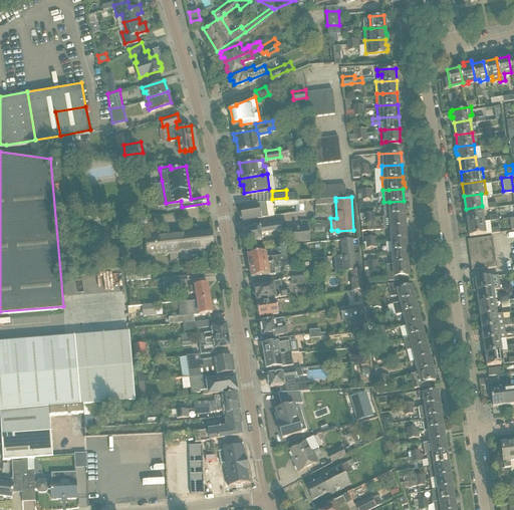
[(241,209),(239,209),(240,215),(242,215),(242,218),(267,214),(265,199),(251,200),(245,200),(246,205),(240,206),(241,209)]
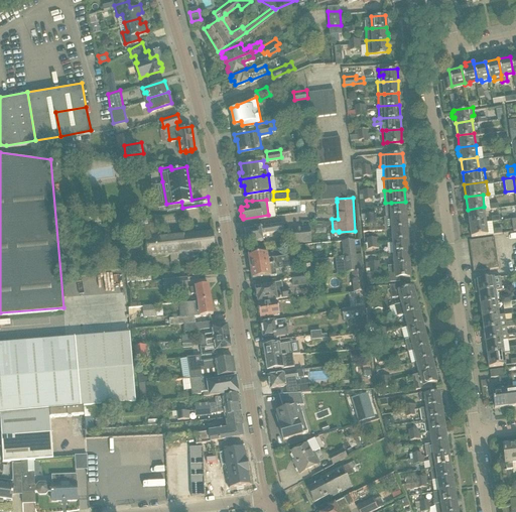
[(391,203),(385,203),(386,215),(391,215),(406,214),(406,213),(407,213),(408,212),(407,208),(406,207),(405,207),(405,203),(405,202),(391,203)]
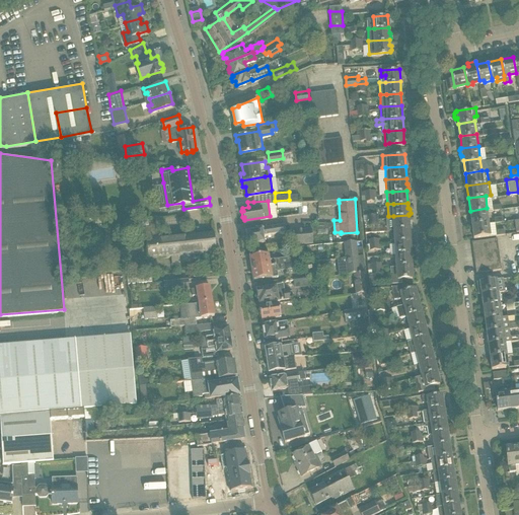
[(487,208),(470,211),(472,223),(489,221),(487,208)]
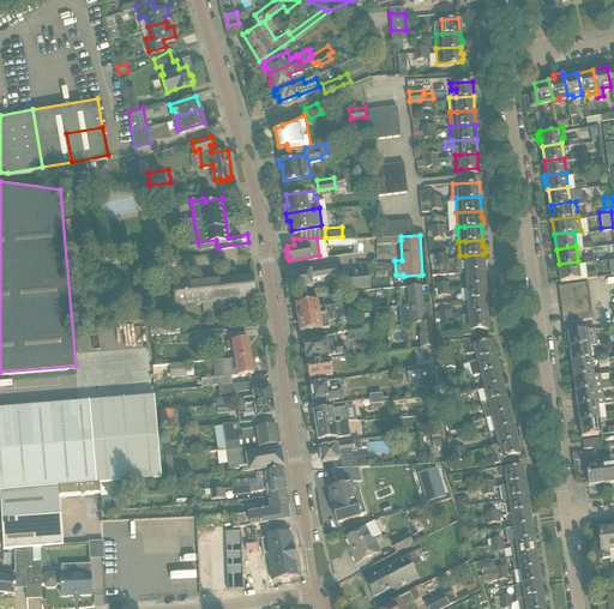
[(483,254),(465,255),(467,270),(485,269),(483,254)]
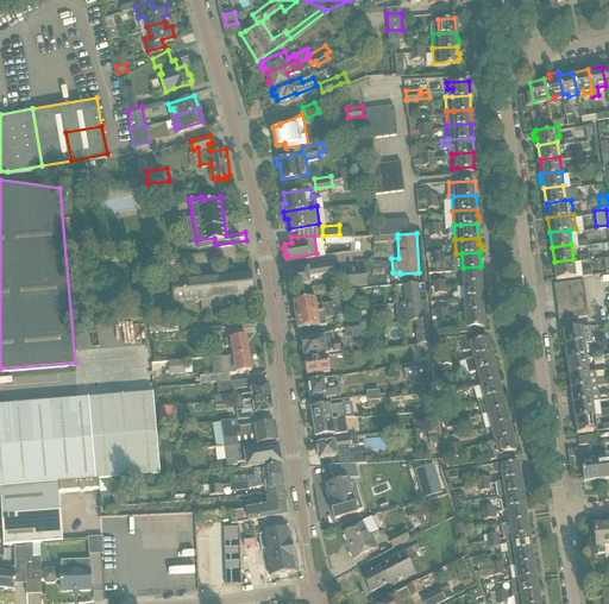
[(576,274),(573,259),(554,262),(556,276),(576,274)]
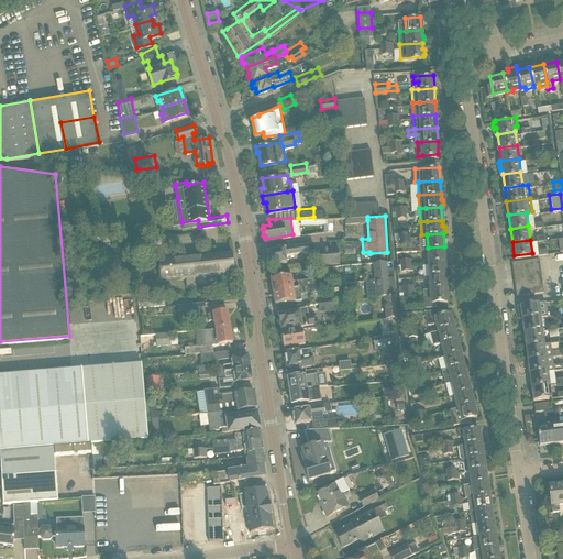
[(269,262),(287,260),(286,253),(310,250),(309,241),(278,245),(278,248),(267,249),(269,262)]
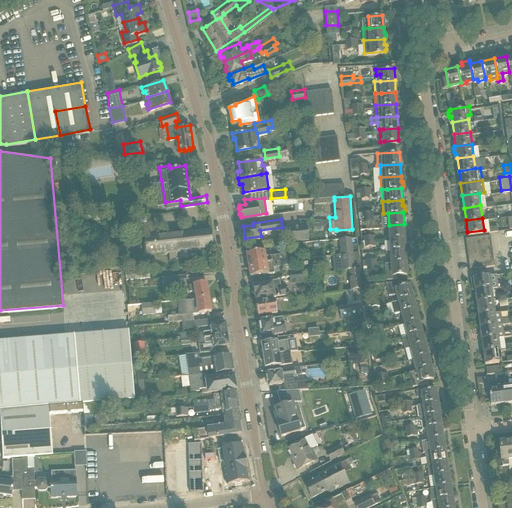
[(322,219),(312,219),(313,228),(323,227),(322,219)]
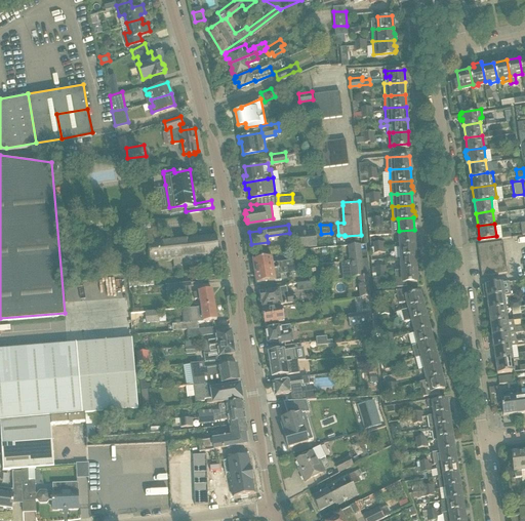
[(192,245),(190,229),(184,230),(184,235),(159,238),(158,233),(148,234),(151,259),(173,256),(174,263),(180,262),(179,256),(178,246),(192,245)]
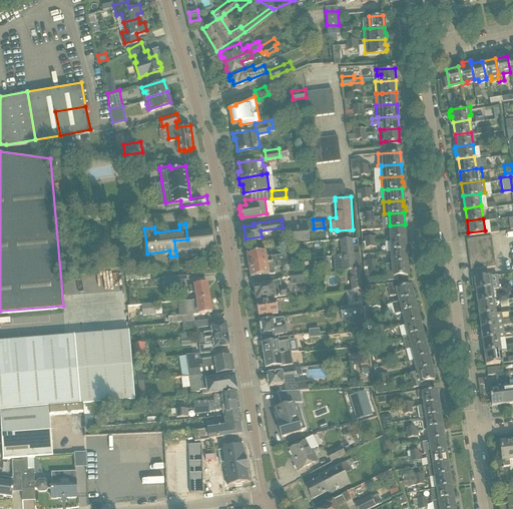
[(190,223),(185,223),(187,239),(174,240),(175,250),(213,246),(211,226),(190,228),(190,223)]
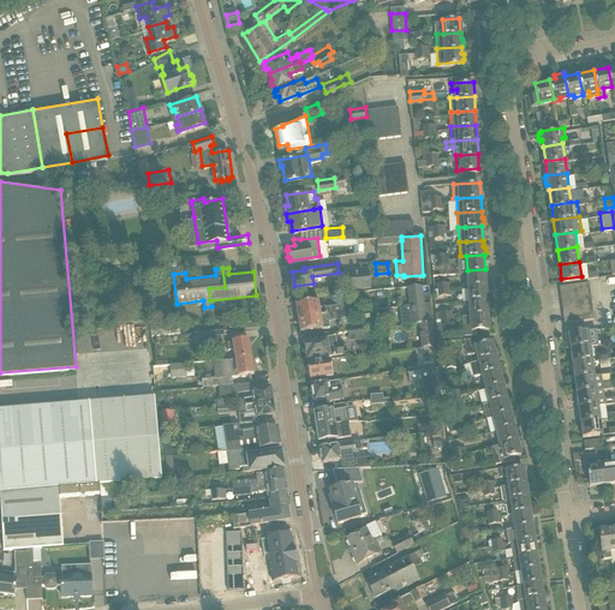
[(345,287),(371,285),(370,268),(344,270),(345,287)]
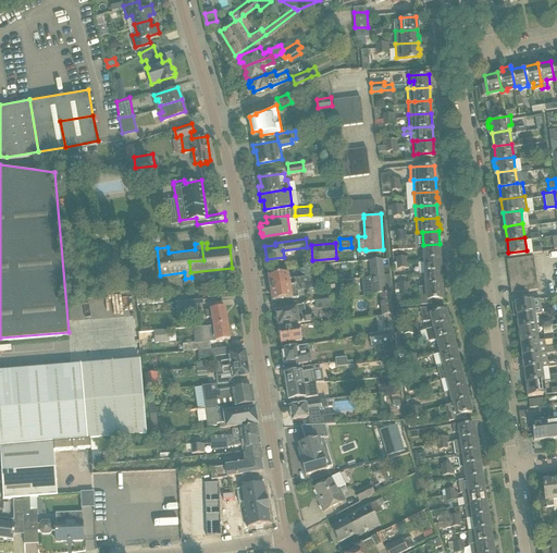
[(440,257),(440,244),(423,245),(424,258),(440,257)]
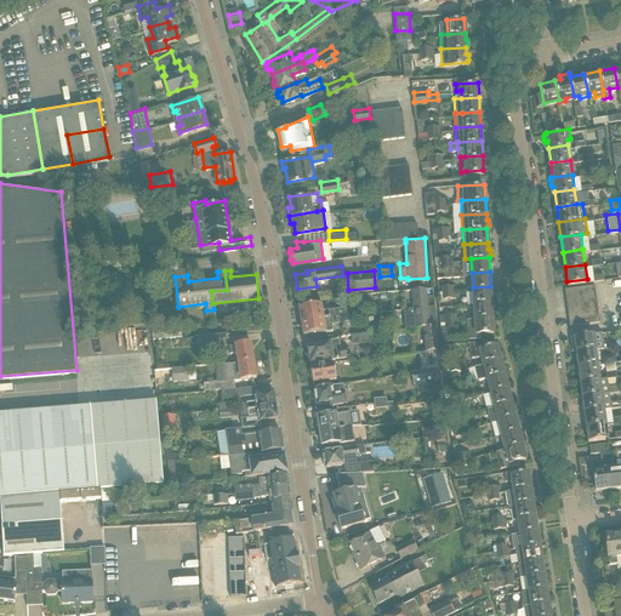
[(414,306),(434,304),(433,292),(427,294),(426,286),(411,287),(414,306)]
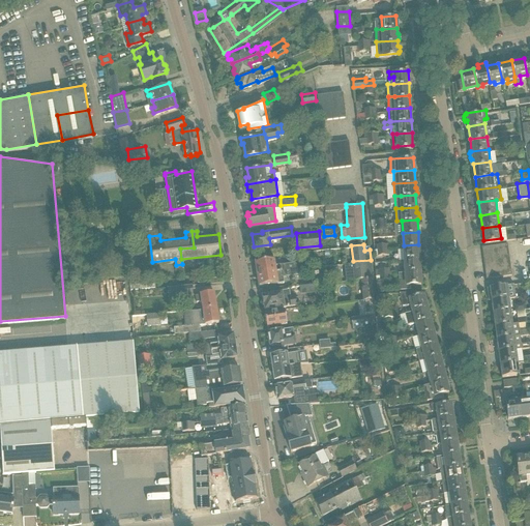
[(418,244),(404,245),(405,258),(419,257),(418,244)]
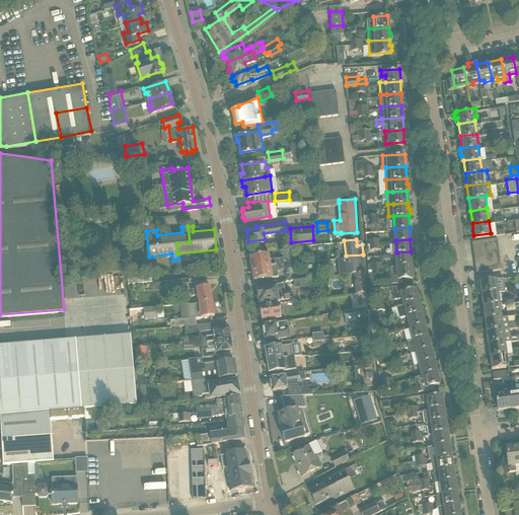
[(268,251),(255,253),(250,254),(252,266),(283,262),(291,261),(290,255),(288,253),(282,254),(269,256),(268,251)]
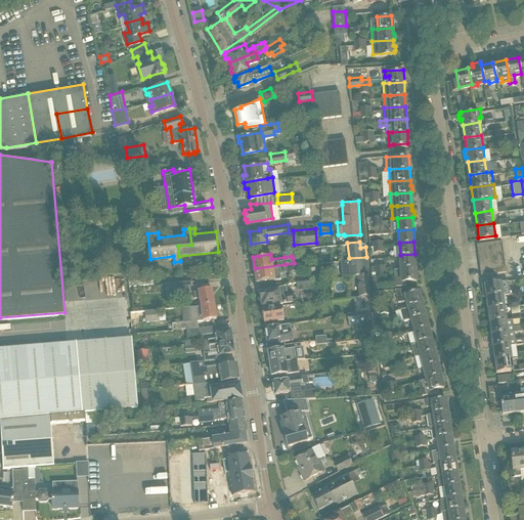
[(415,254),(400,255),(400,267),(416,266),(415,254)]
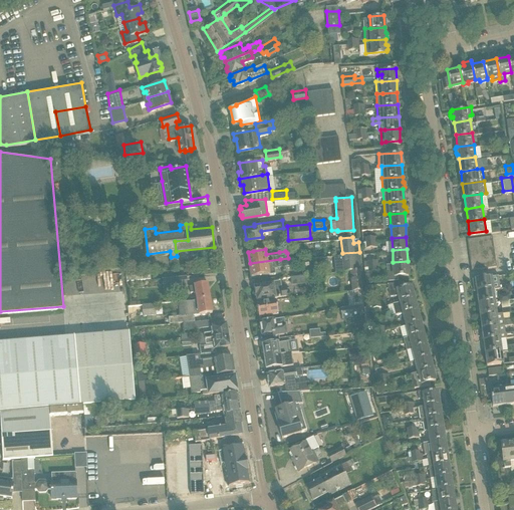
[(342,253),(333,254),(335,269),(343,269),(350,268),(360,267),(360,260),(359,252),(342,253)]
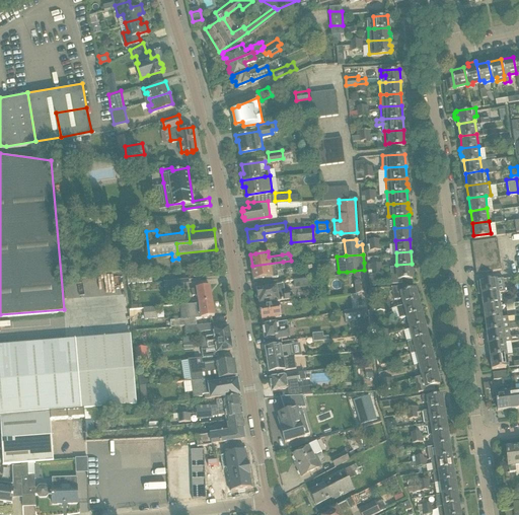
[(284,267),(283,262),(252,266),(253,278),(278,274),(277,268),(284,267)]
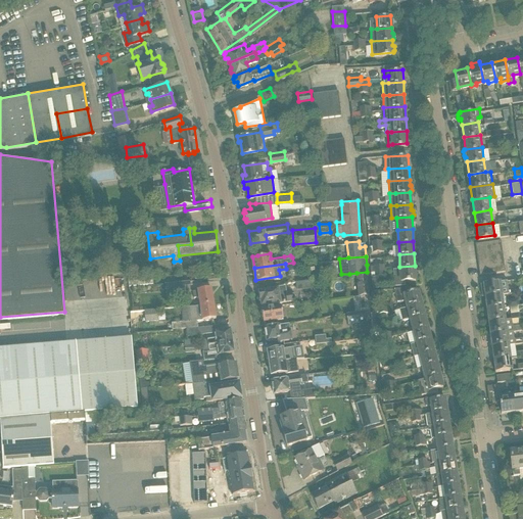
[(399,267),(393,267),(394,283),(405,283),(405,279),(416,278),(415,266),(399,267)]
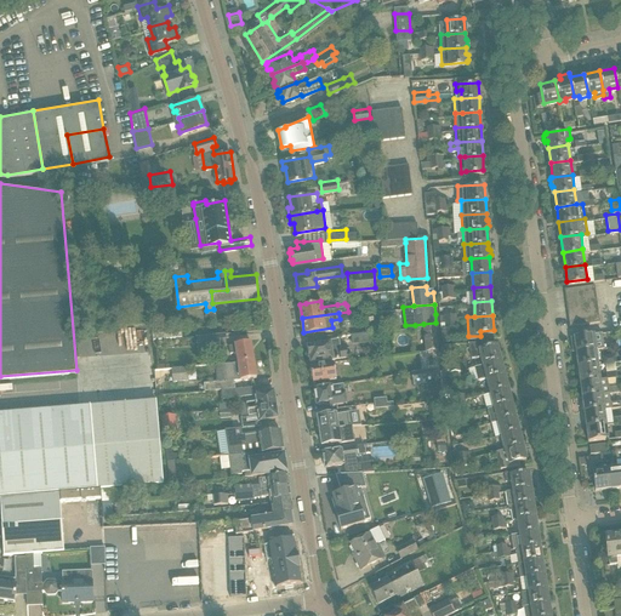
[(436,323),(423,324),(426,348),(438,347),(436,323)]
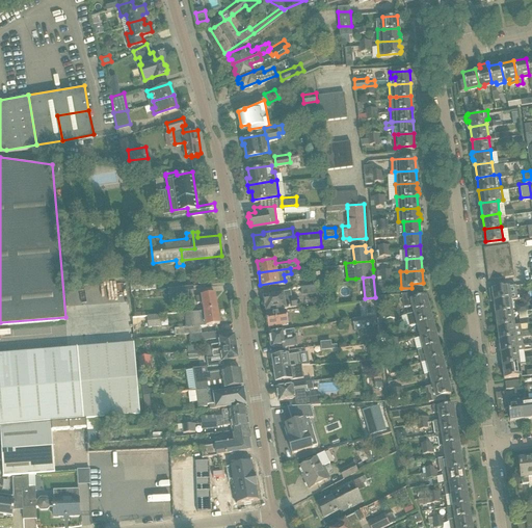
[(316,290),(315,283),(300,284),(301,292),(316,290)]
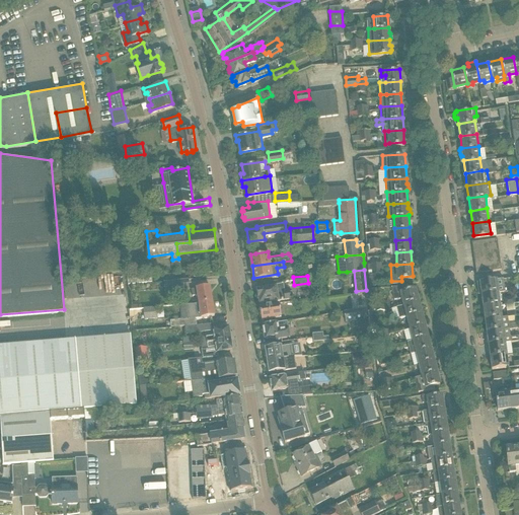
[(165,288),(189,286),(188,277),(164,279),(165,288)]
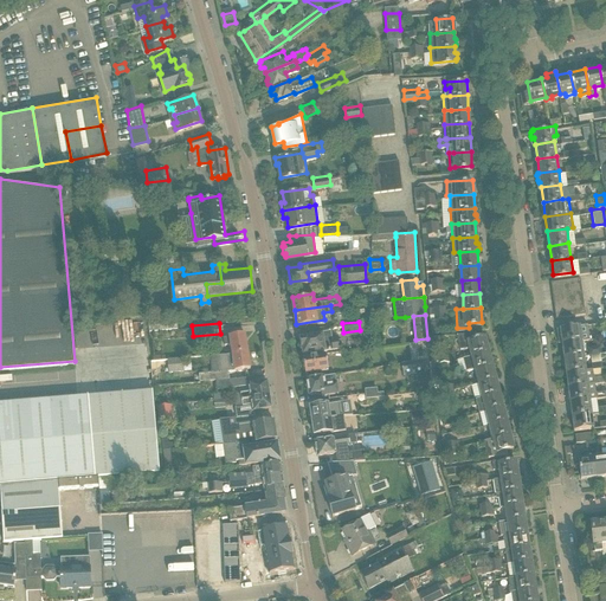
[(579,323),(556,325),(556,327),(558,335),(561,335),(562,341),(581,337),(579,323)]
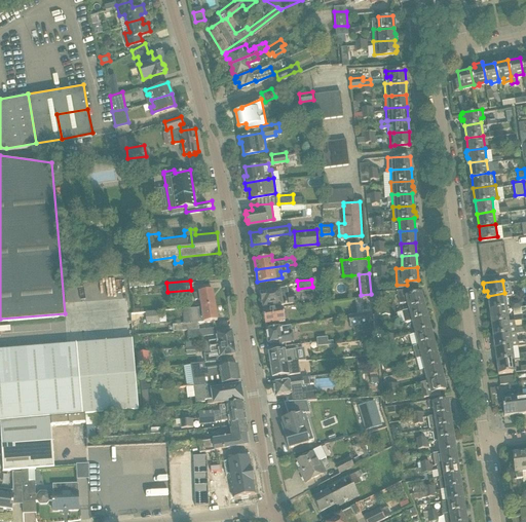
[(278,289),(260,292),(260,293),(259,293),(260,299),(261,299),(262,300),(263,305),(297,299),(296,293),(288,294),(287,285),(277,286),(278,289)]
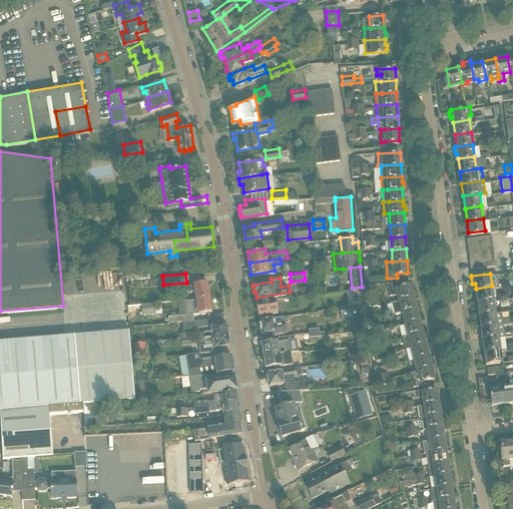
[(196,297),(209,295),(206,280),(194,282),(194,283),(189,283),(190,290),(195,289),(196,297)]
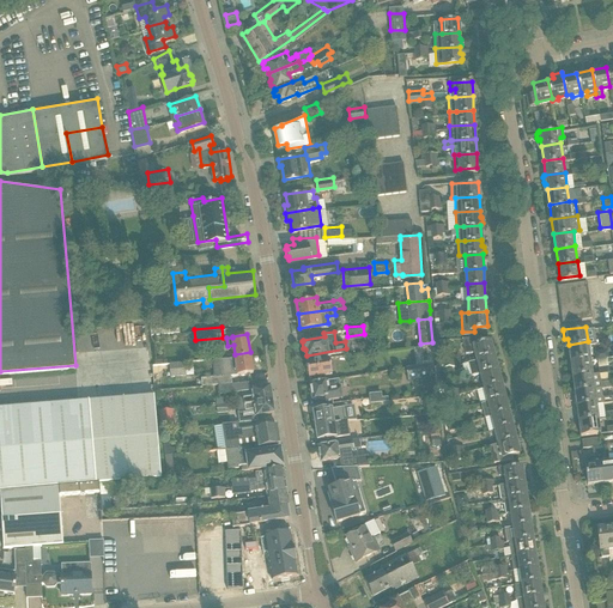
[(477,357),(493,352),(490,338),(483,340),(480,334),(461,335),(466,350),(475,350),(477,357)]
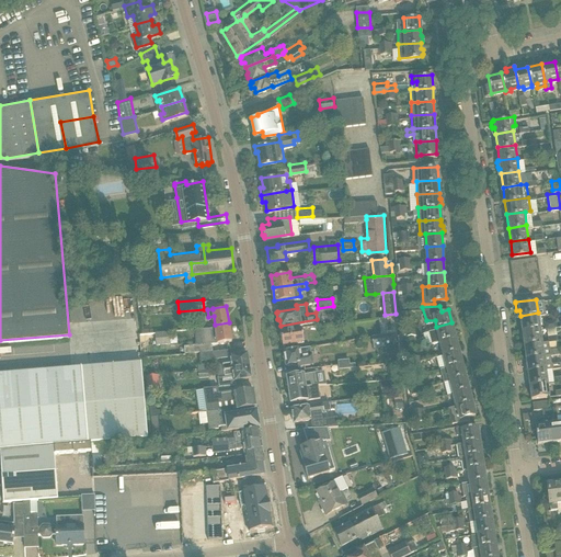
[(538,313),(521,316),(523,329),(540,327),(539,321),(541,320),(540,313),(538,313)]
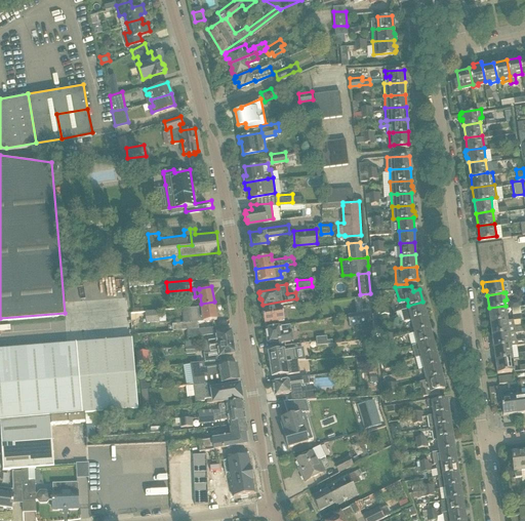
[(370,293),(360,294),(354,295),(357,311),(366,309),(371,308),(370,293)]
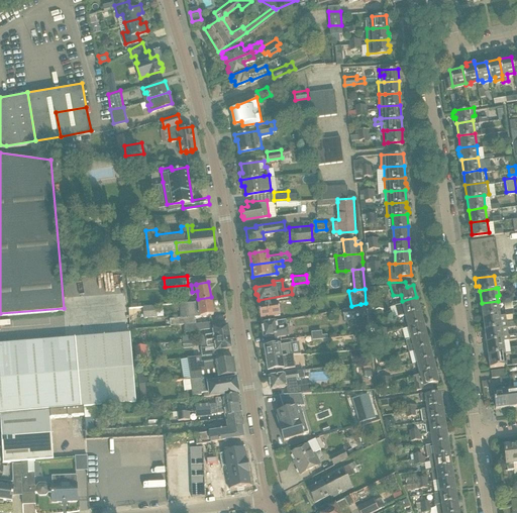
[(211,297),(198,299),(193,300),(195,314),(201,313),(201,314),(213,311),(211,297)]
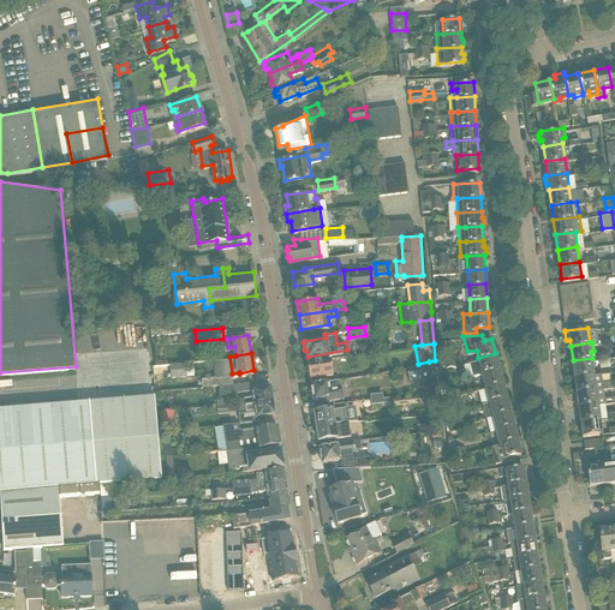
[(495,353),(478,358),(470,360),(473,374),(482,371),(482,372),(499,368),(495,353)]
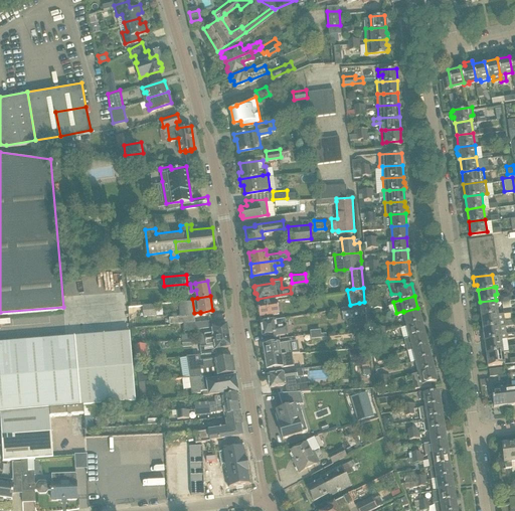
[(277,300),(258,303),(260,315),(279,312),(277,300)]
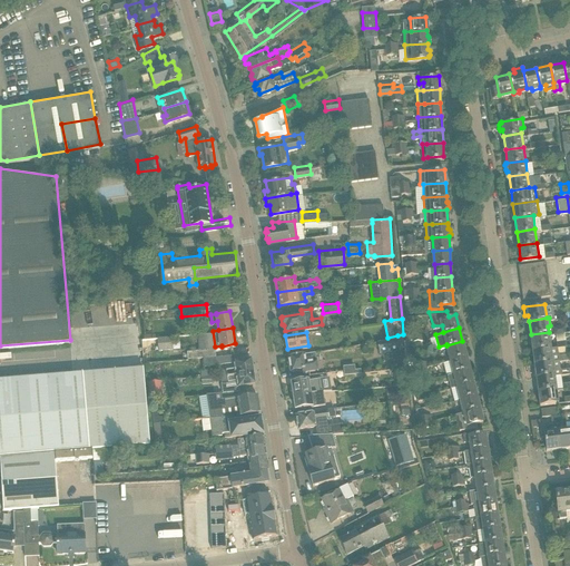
[(551,345),(549,332),(531,334),(532,348),(551,345)]
